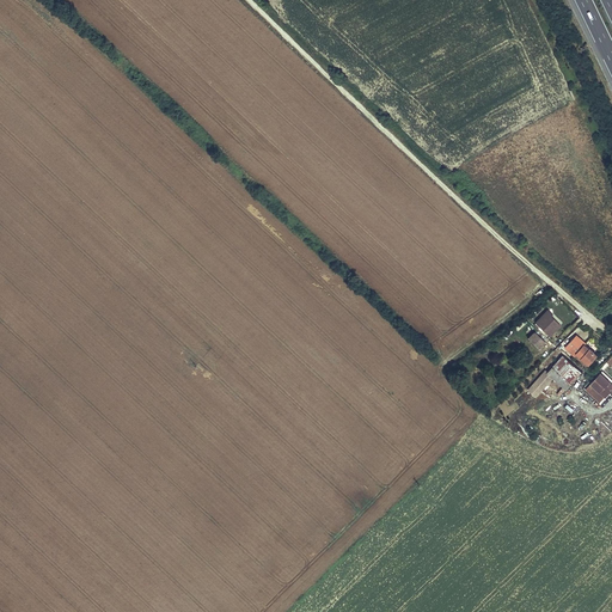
[(537,346),(538,348),(561,324),(550,314),(552,313),(548,308),(536,322),(539,326),(528,338),(537,346)]
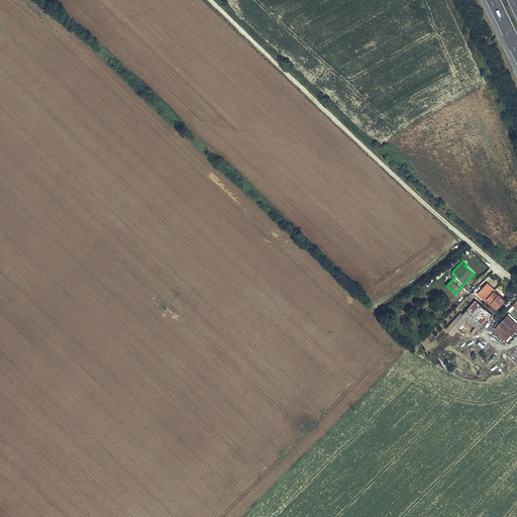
[(489,289),(492,292),(494,290),(495,289),(487,282),(485,285),(489,289)]
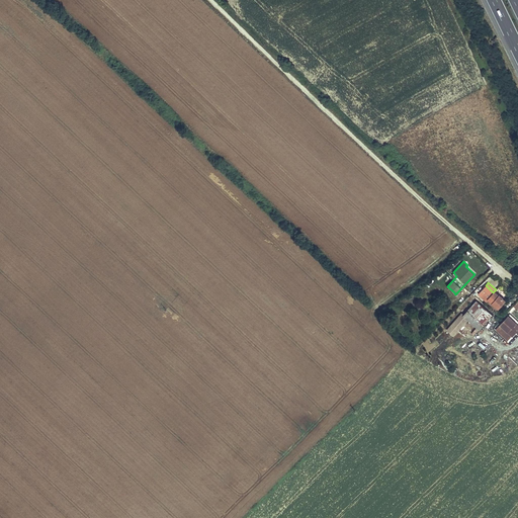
[(499,307),(505,299),(499,293),(499,294),(495,290),(493,292),(490,289),(486,285),(479,293),(487,300),(489,298),(499,307)]
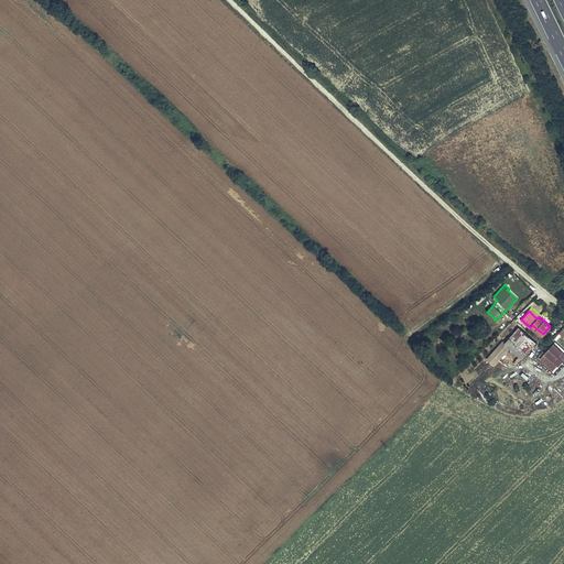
[(541,336),(543,334),(532,325),(530,327),(541,336)]
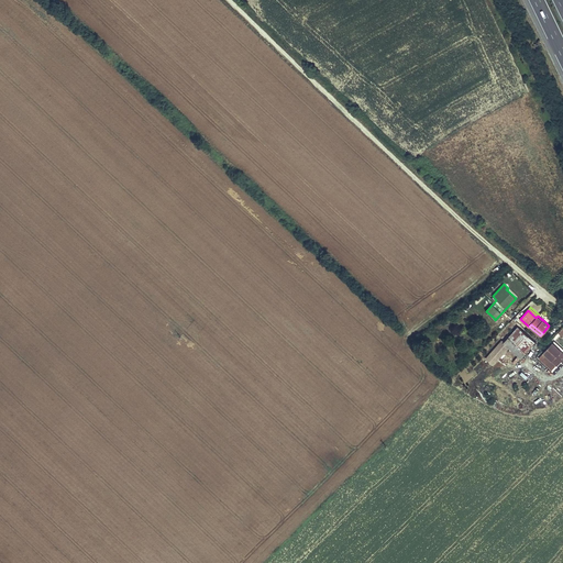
[(505,342),(521,357),(536,341),(519,327),(505,342)]
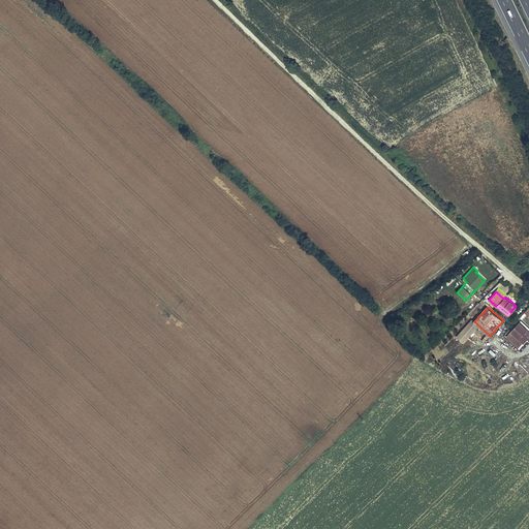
[(528,328),(521,320),(520,322),(528,332),(528,328)]
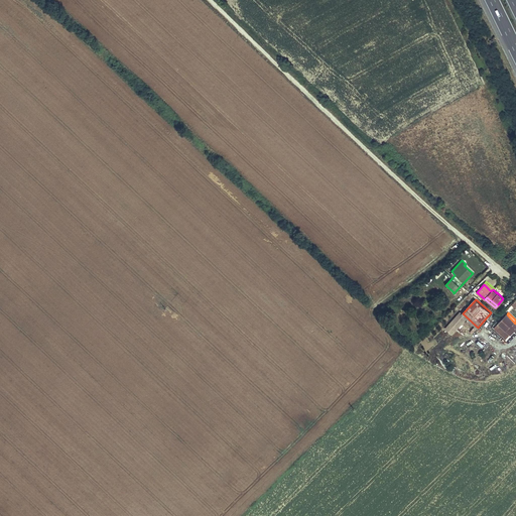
[(515,324),(507,314),(499,323),(501,324),(497,329),(502,334),(506,330),(511,334),(515,329),(515,324)]
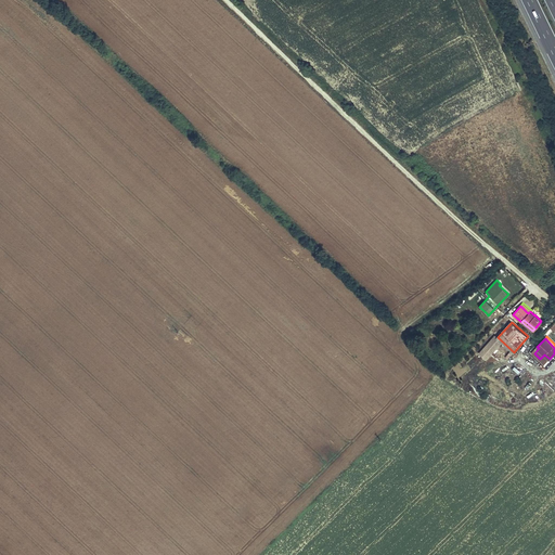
[(545,364),(550,359),(544,355),(540,359),(545,364)]
